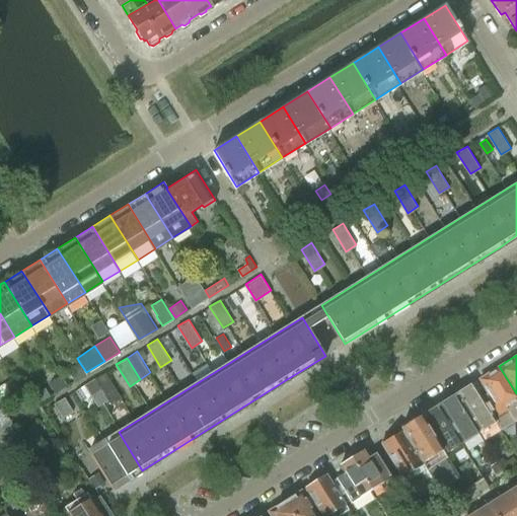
[(79,362),(69,368),(76,379),(86,372),(79,362)]
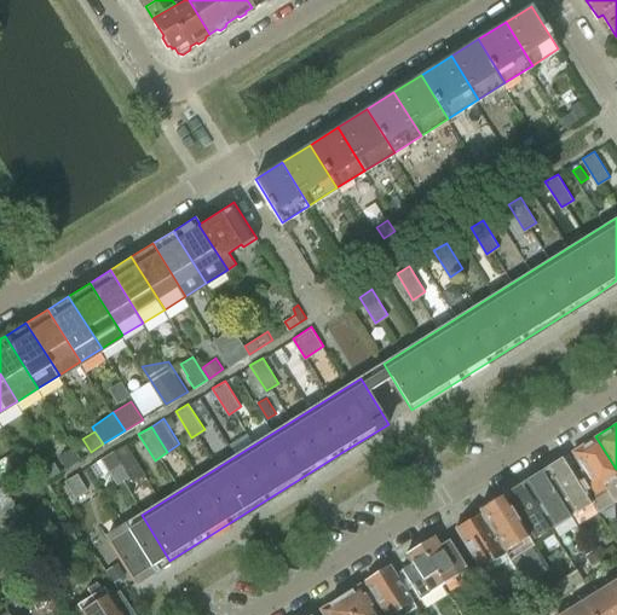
[(616,469),(595,436),(574,451),(583,466),(576,471),(593,499),(599,510),(610,504),(603,492),(609,488),(604,481),(616,474),(616,469)]
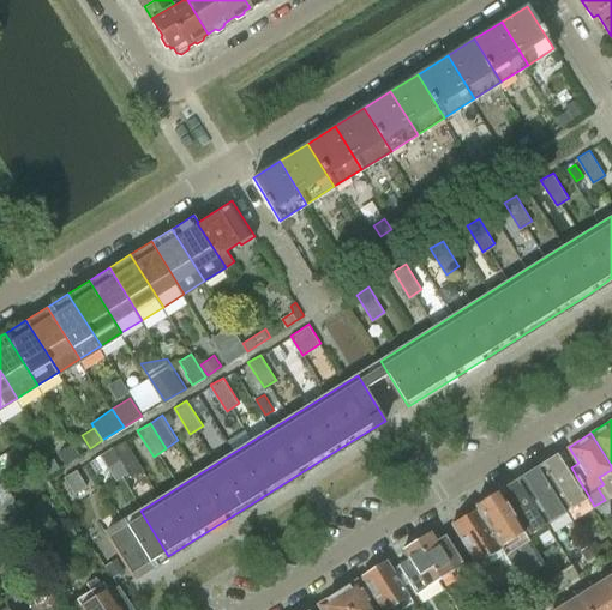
[(17,441),(5,448),(6,451),(12,460),(12,461),(24,454),(23,453),(17,441)]
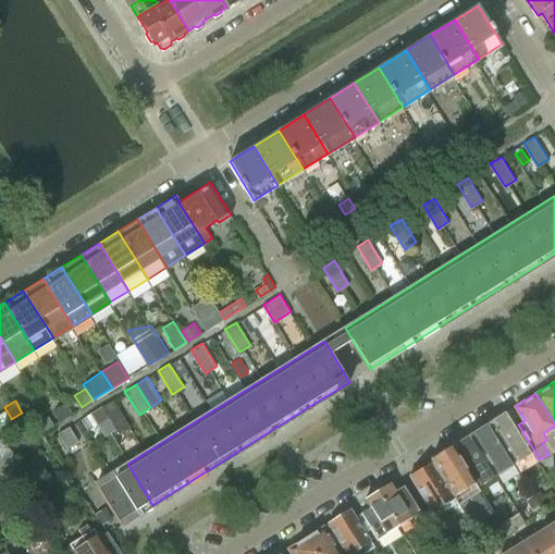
[(68,402),(54,409),(61,420),(74,411),(68,402)]
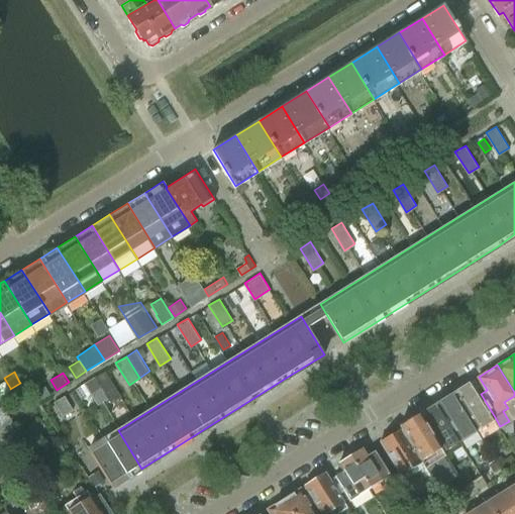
[(95,376),(85,382),(98,404),(108,397),(95,376)]
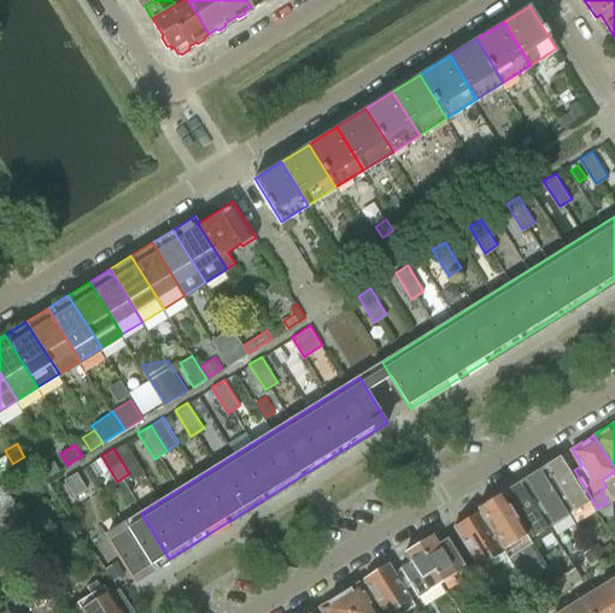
[(591,497),(574,470),(563,454),(542,467),(569,511),(591,497)]
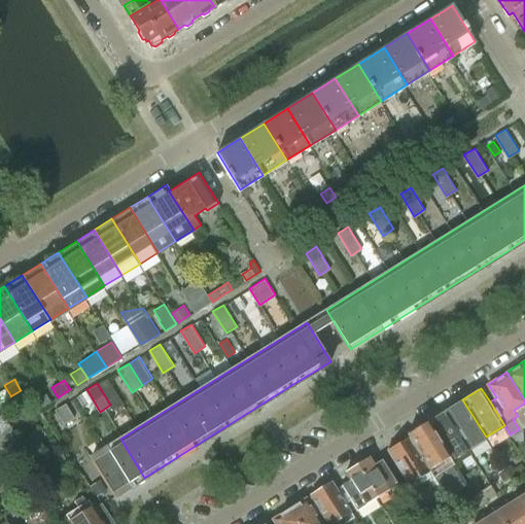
[(45,390),(35,397),(42,407),(53,400),(45,390)]
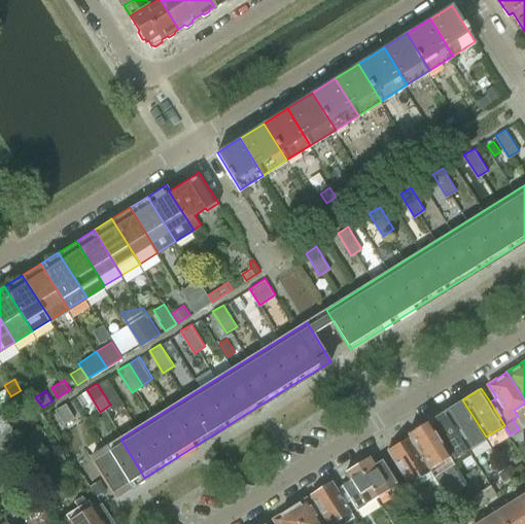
[(462,399),(446,410),(469,447),(486,437),(462,399)]
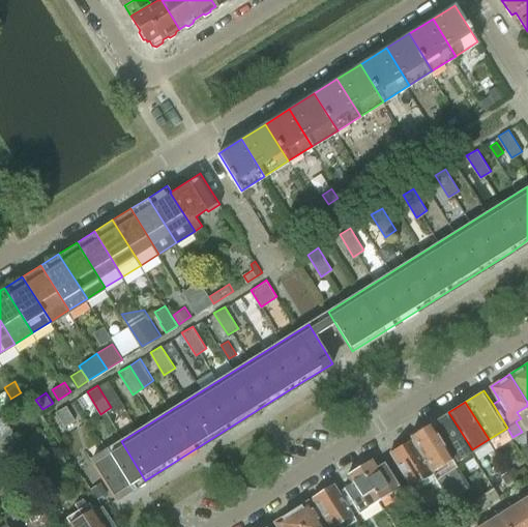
[(66,405),(56,411),(64,426),(75,418),(66,405)]
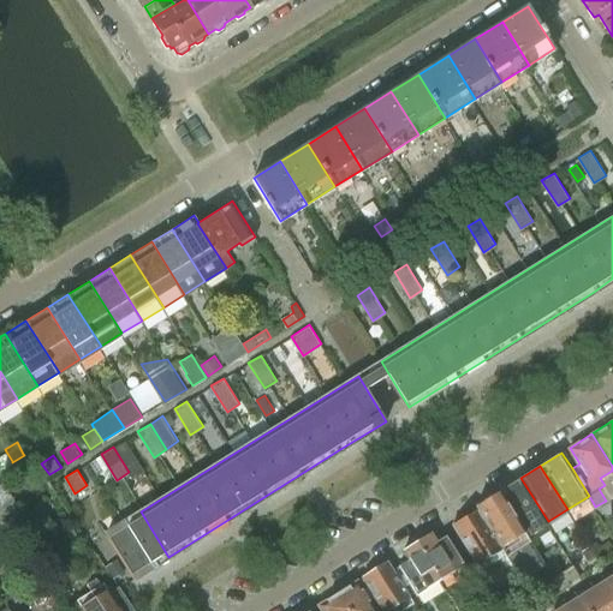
[(521,478),(500,491),(528,534),(548,521),(521,478)]
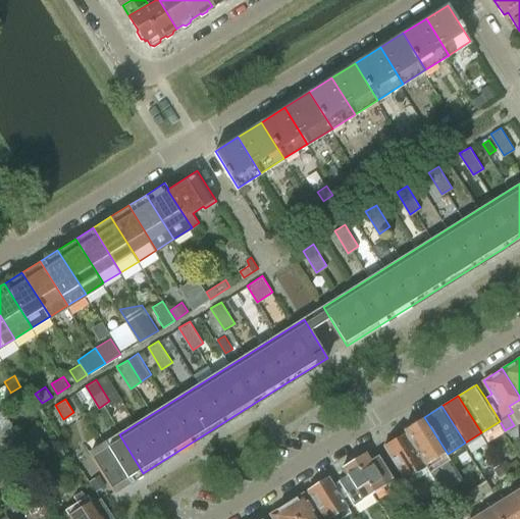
[(0,432),(13,424),(3,408),(0,410),(0,432)]
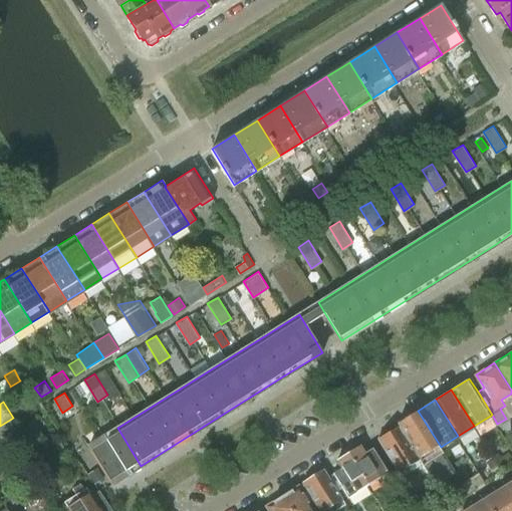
[(398,423),(399,425),(420,458),(436,483),(456,471),(441,447),(418,411),(398,423)]
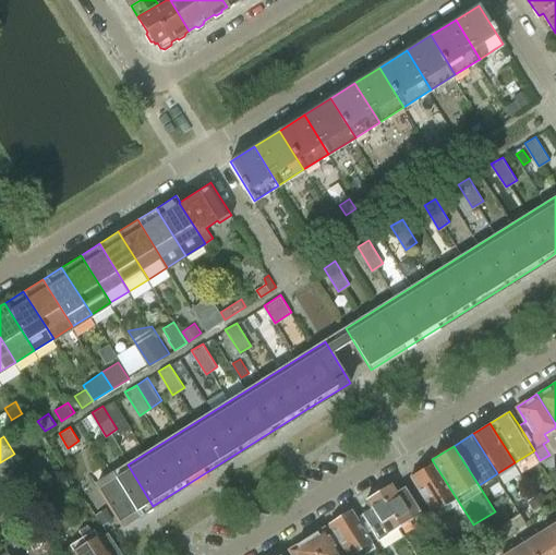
[(410,475),(433,511),(456,497),(433,461),(431,462),(426,462),(421,466),(420,470),(410,475)]
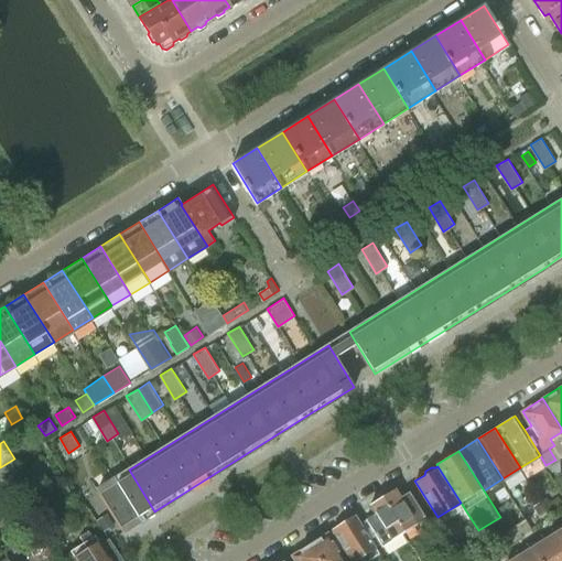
[(154,511),(129,470),(97,489),(123,530),(154,511)]
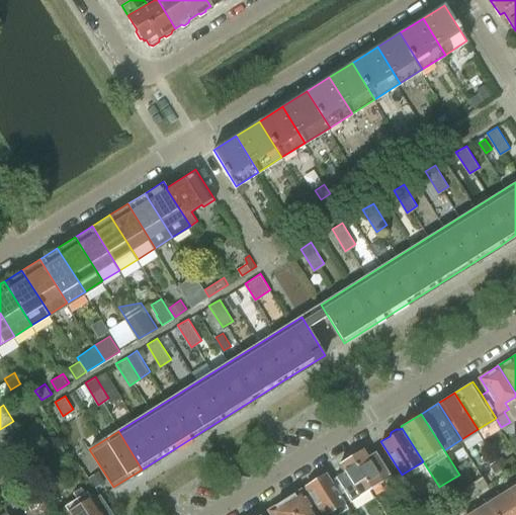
[(363,449),(351,456),(370,488),(392,476),(375,451),(368,455),(363,449)]
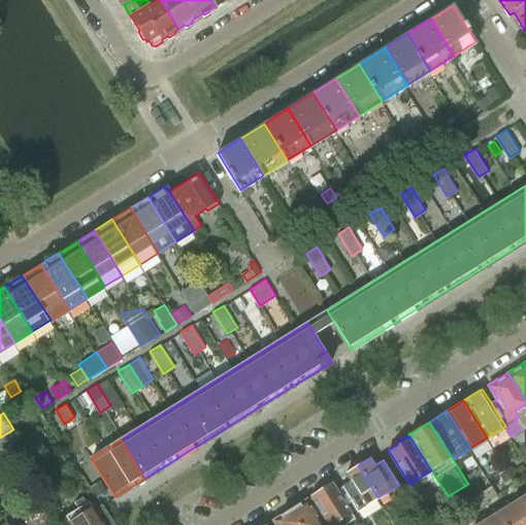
[(351,480),(342,485),(358,510),(377,497),(358,465),(346,473),(351,480)]
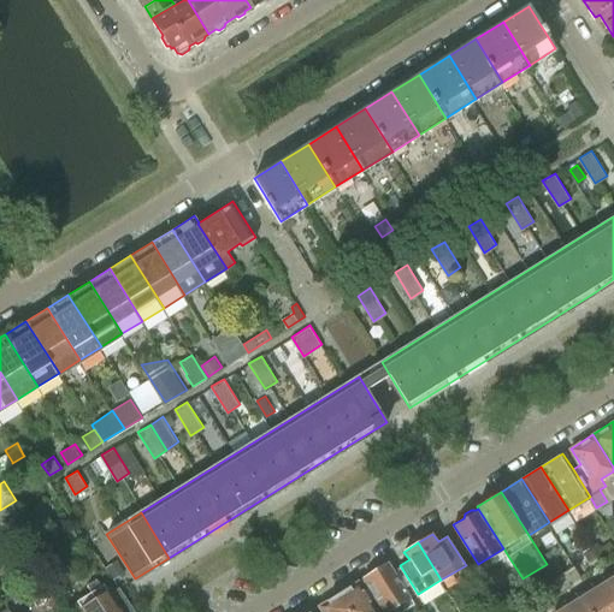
[(555,559),(547,564),(561,588),(571,582),(555,559)]
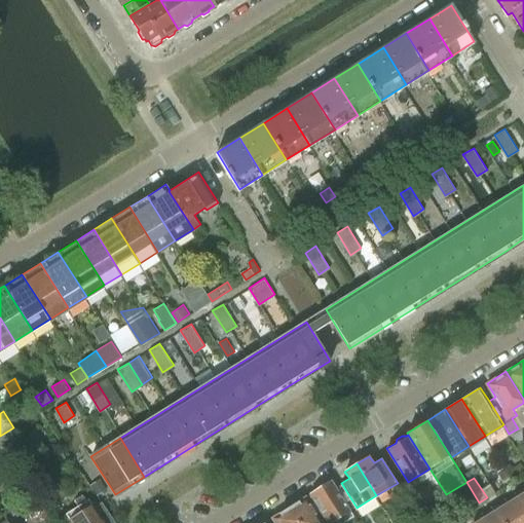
[(350,509),(336,486),(332,480),(310,493),(328,522),(335,518),(338,522),(340,522),(354,515),(350,509)]
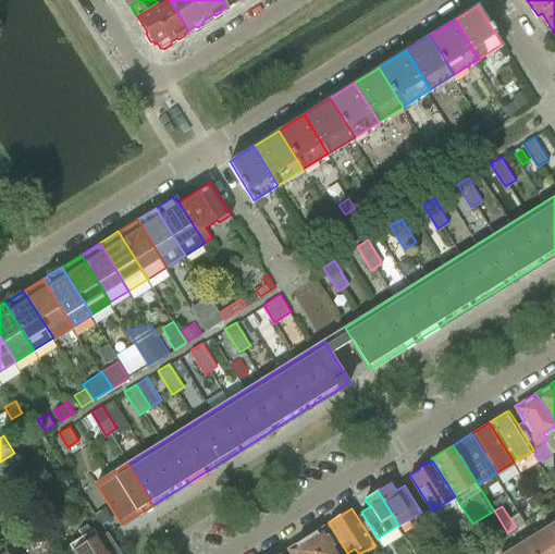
[(434,521),(443,536),(453,530),(444,516),(434,521)]
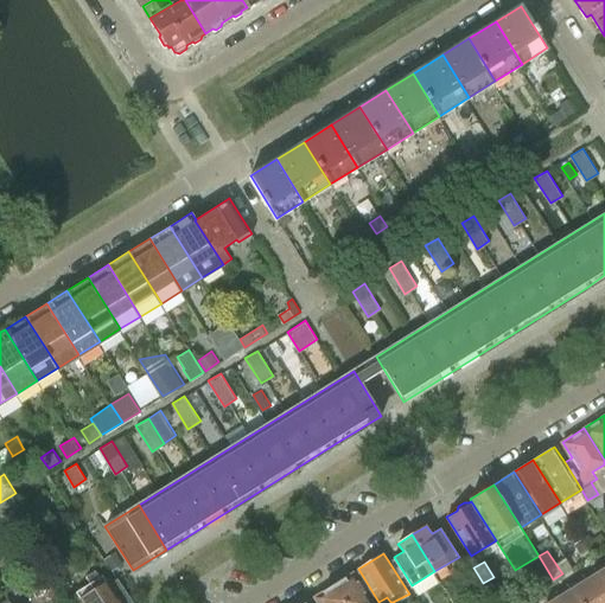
[(46,569),(26,582),(33,592),(52,579),(46,569)]
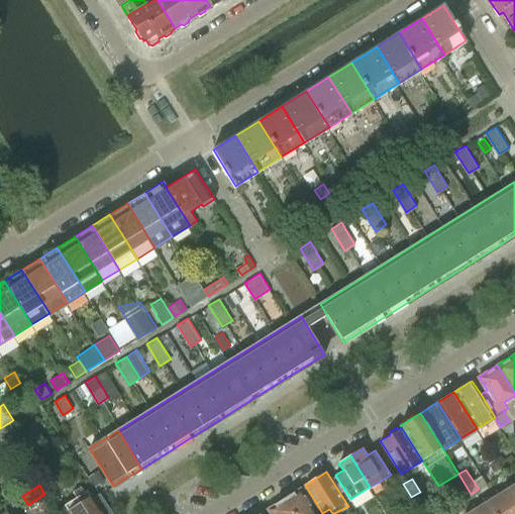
[(318,513),(301,487),(284,498),(294,513),(318,513)]
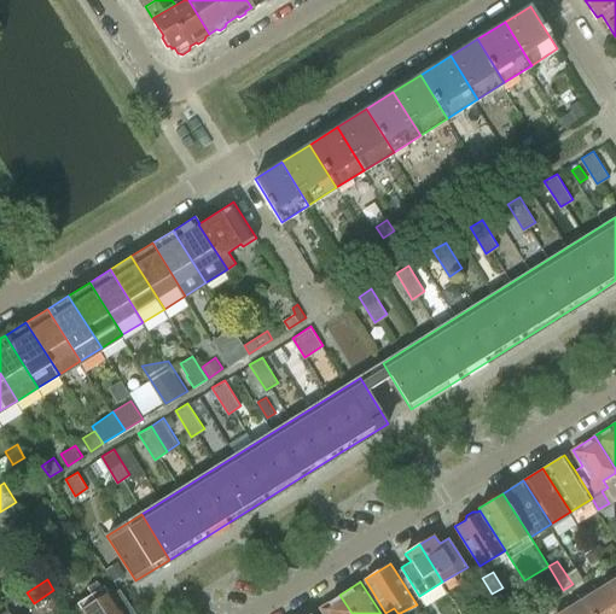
[(615,596),(608,583),(581,600),(590,613),(615,613),(615,596)]
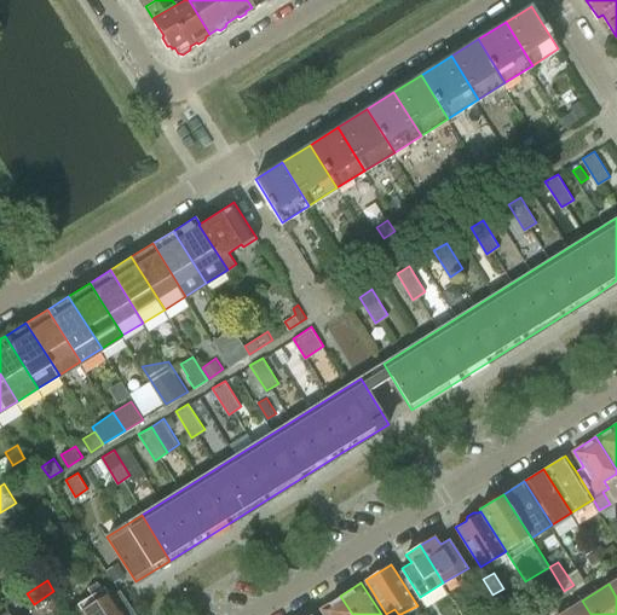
[(104,587),(79,603),(85,614),(137,614),(120,589),(109,596),(104,587)]
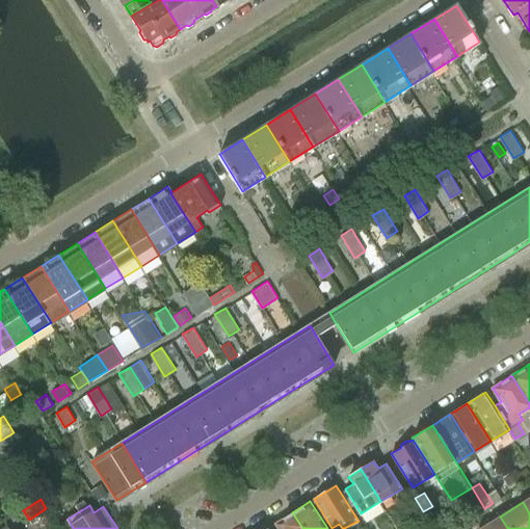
[(302,528),(292,512),(275,523),(279,528),(302,528)]
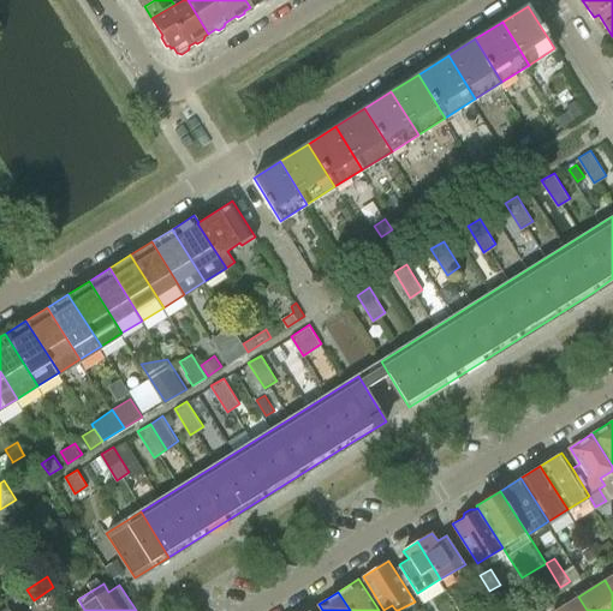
[(587,610),(578,597),(554,610),(587,610)]
